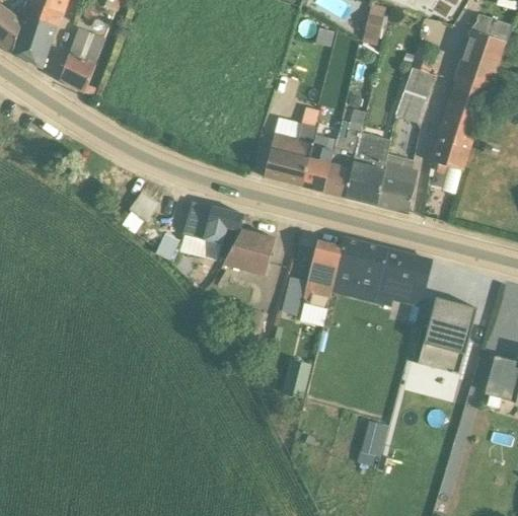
[(28,0),(24,15),(58,24),(66,0),(28,0)]
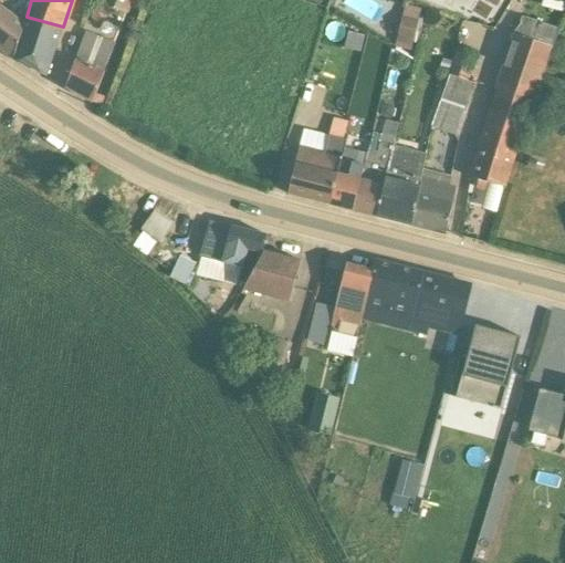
[(98,0),(127,12),(132,0),(98,0)]
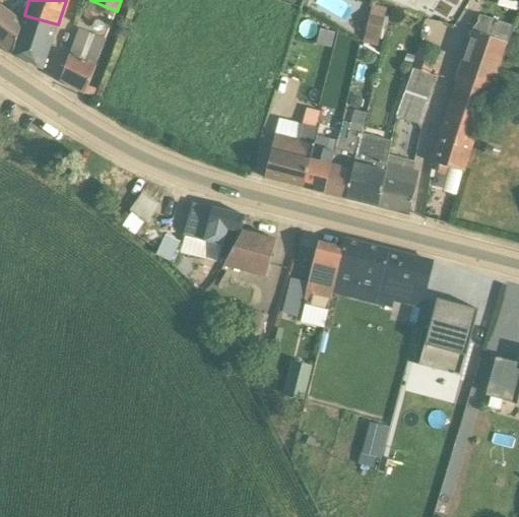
[(0,42),(12,51),(43,68),(58,24),(24,15),(23,17),(0,2),(0,42)]
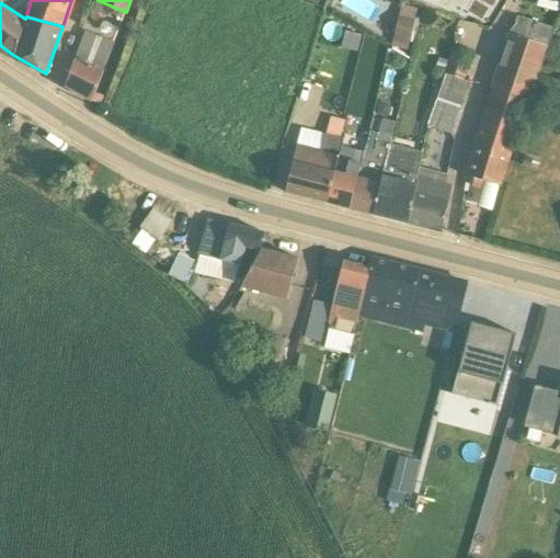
[(101,4),(88,11),(93,22),(106,15),(101,4)]
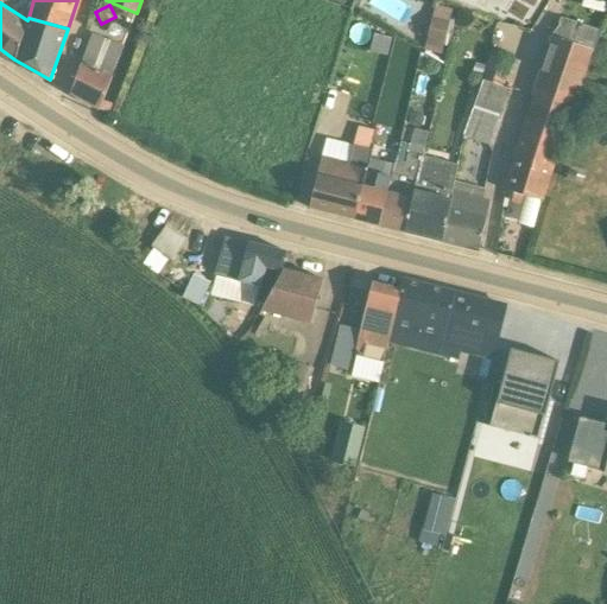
[(450,10),(434,5),(424,49),(441,52),(443,42),(448,43),(454,20),(449,19),(450,10)]
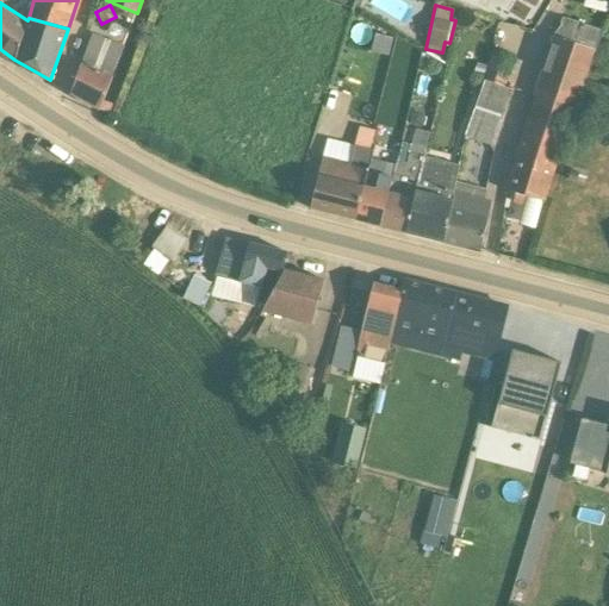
[(575,110),(601,27),(597,26),(561,16),(554,37),(552,37),(533,97),(575,110)]
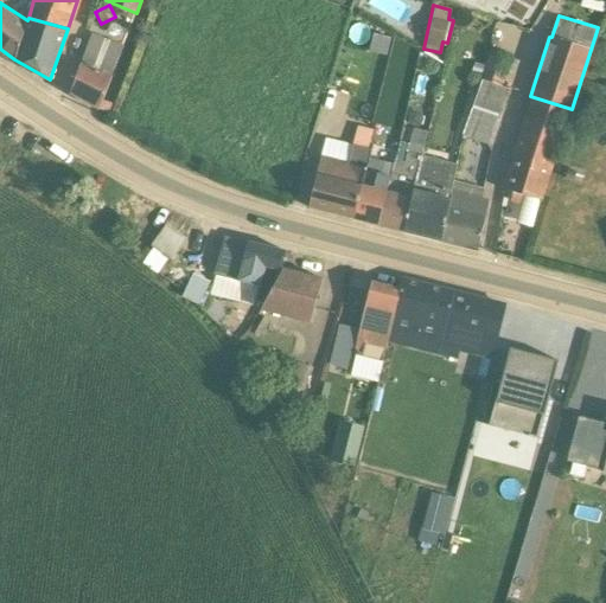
[(100,108),(122,45),(91,32),(70,91),(100,108)]
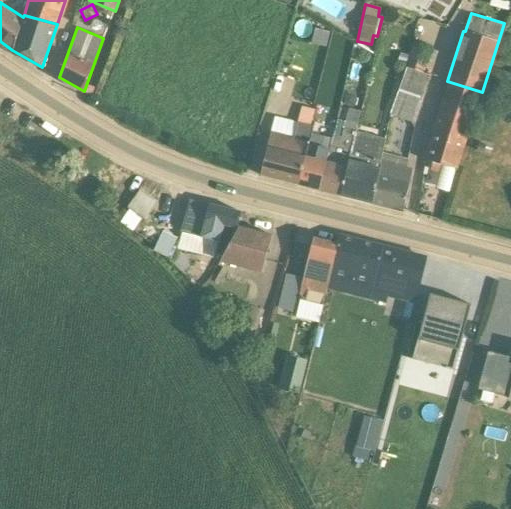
[(411,45),(405,66),(423,72),(430,49),(411,45)]
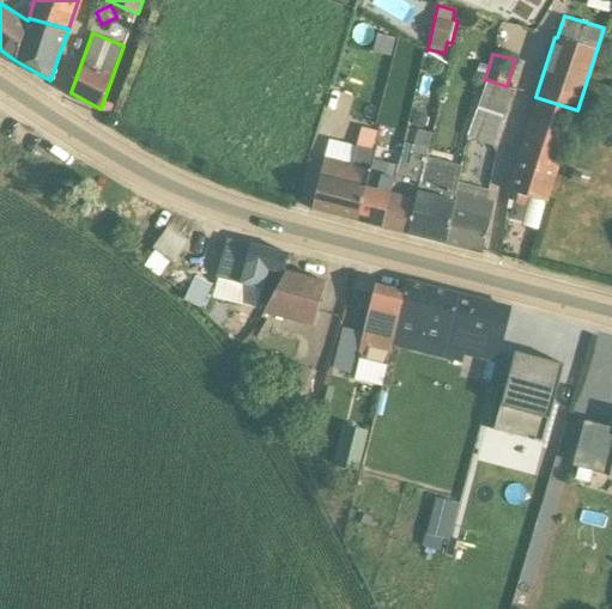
[(511,87),(485,79),(466,135),(494,145),(511,87)]
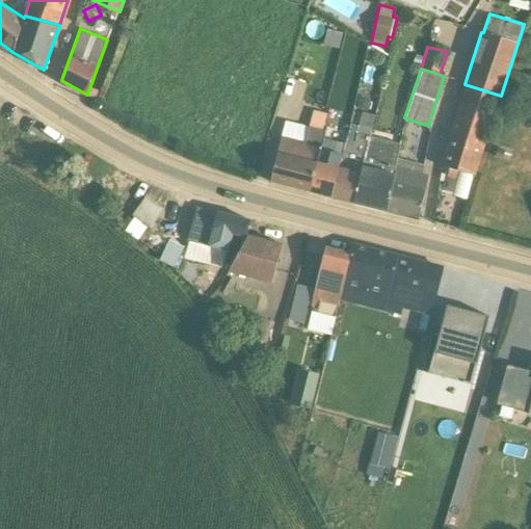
[(511,69),(507,79),(530,86),(530,73),(529,74),(511,69)]
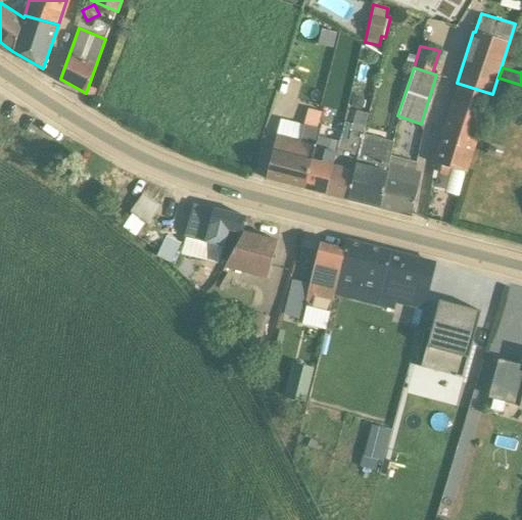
[(468,172),(492,94),(457,83),(432,161),(441,166),(439,173),(454,178),(458,169),(468,172)]
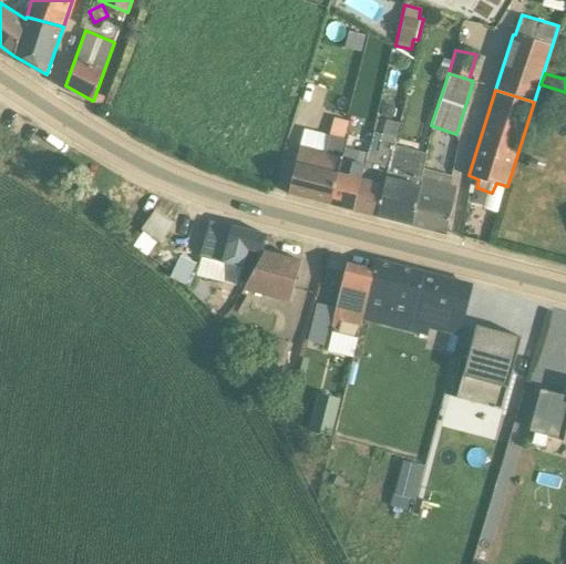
[(305,127),(288,192),(330,203),(345,144),(351,121),(333,116),(329,133),(305,127)]
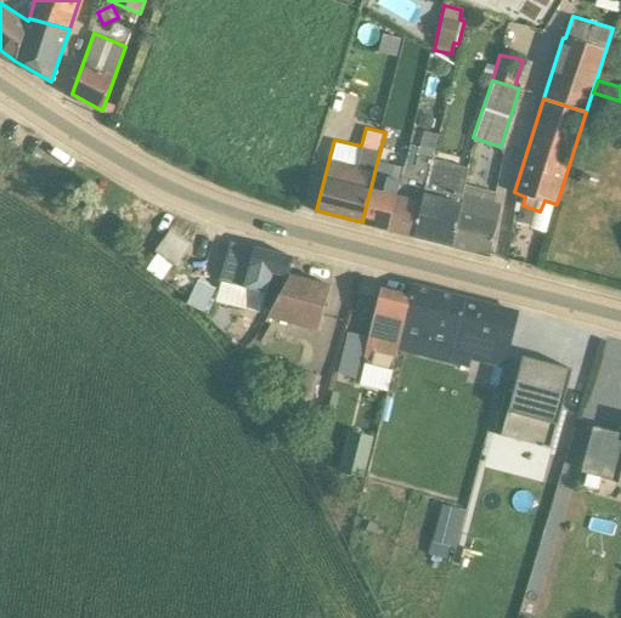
[(433,158),(435,147),(410,141),(404,165),(388,228),(415,236),(433,158)]
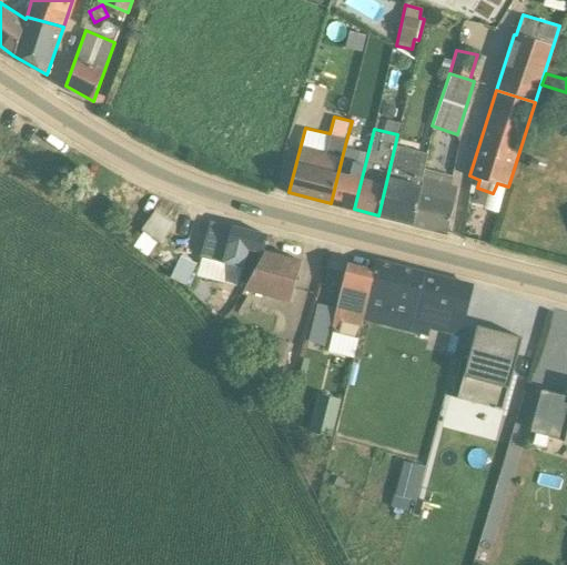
[(331,203),(354,209),(368,151),(345,144),(331,203)]
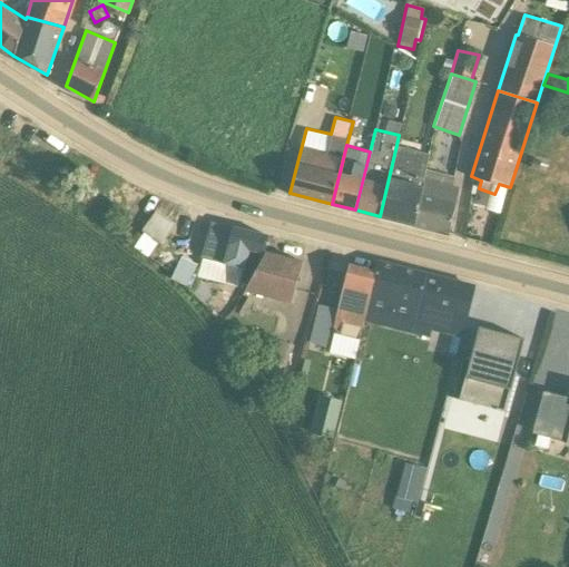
[(428,153),(396,145),(380,216),(414,225),(425,168),(428,153)]
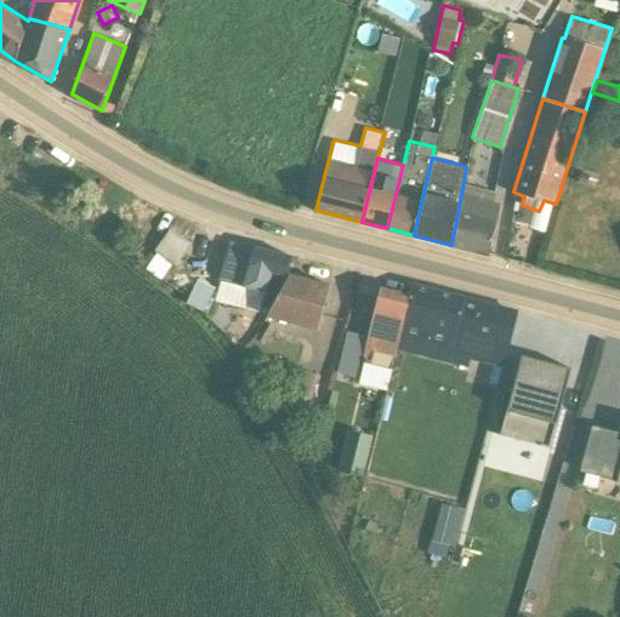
[(451,245),(489,255),(500,204),(493,201),(495,192),(490,189),(489,192),(483,192),(483,190),(488,189),(464,183),(451,245)]
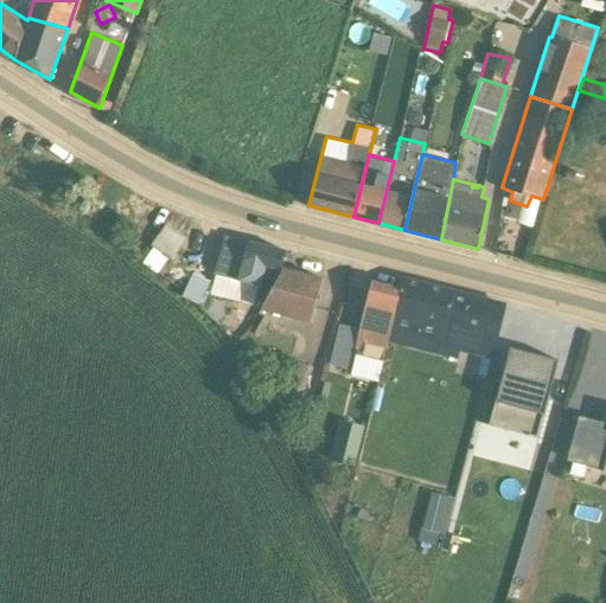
[(165,224),(151,245),(171,258),(186,237),(165,224)]
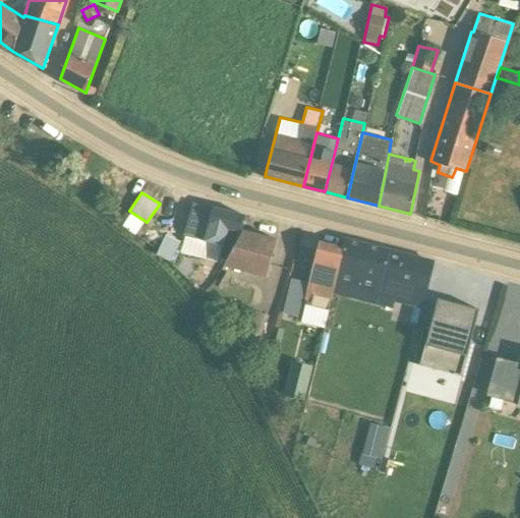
[(186,235),(182,252),(217,262),(219,256),(226,259),(241,232),(242,229),(245,215),(204,205),(203,210),(192,207),(185,235),(186,235)]
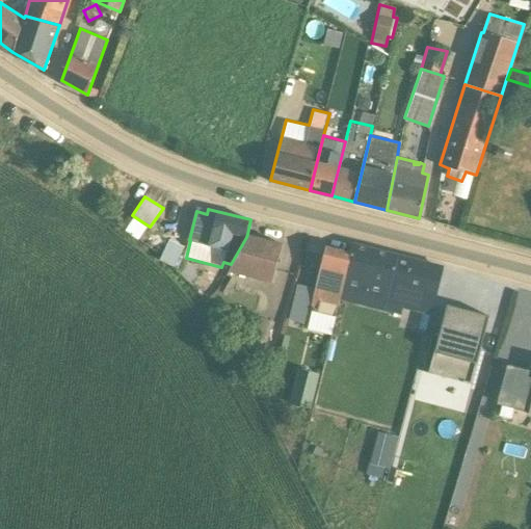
[(227,271),(271,283),(282,243),(247,234),(246,237),(231,264),(227,271)]
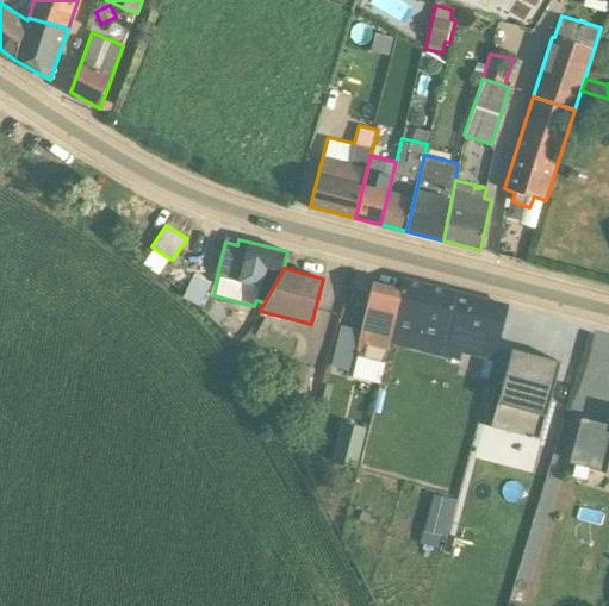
[(184,295),(202,304),(211,281),(194,274),(184,295)]
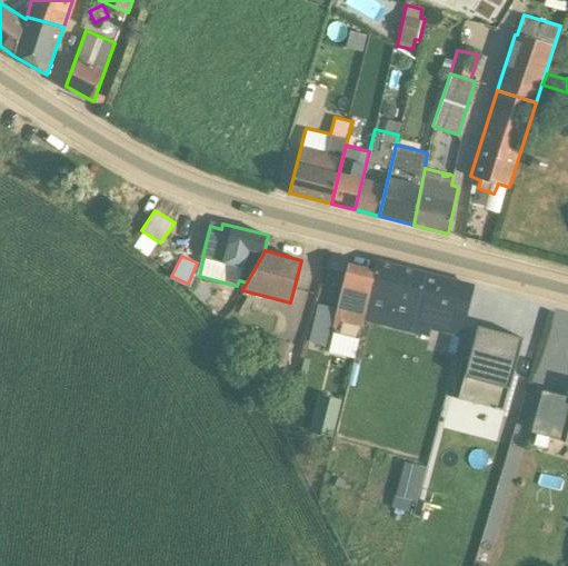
[(364,320),(411,333),(429,337),(430,329),(460,336),(474,287),(426,274),(376,261),(374,271),(364,320)]
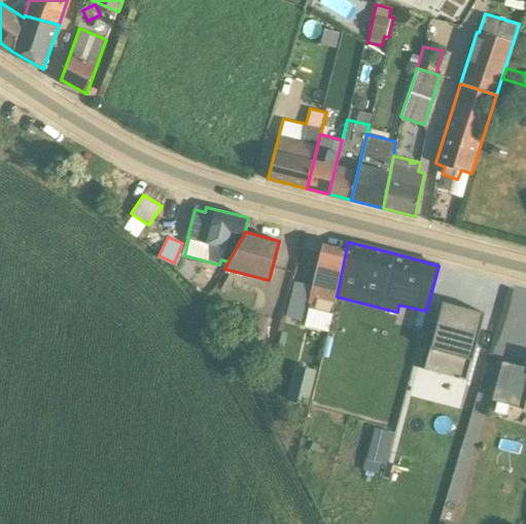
[(346,251),(323,245),(304,325),(327,332),(337,297),(346,251)]
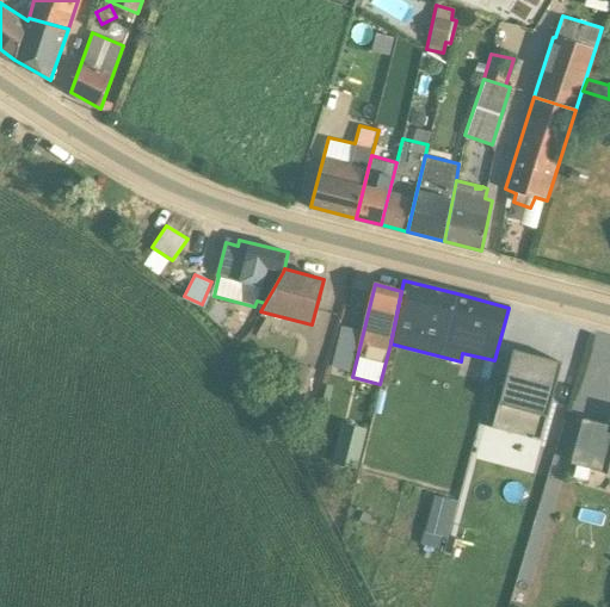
[(342,324),(332,366),(349,370),(359,329),(342,324)]
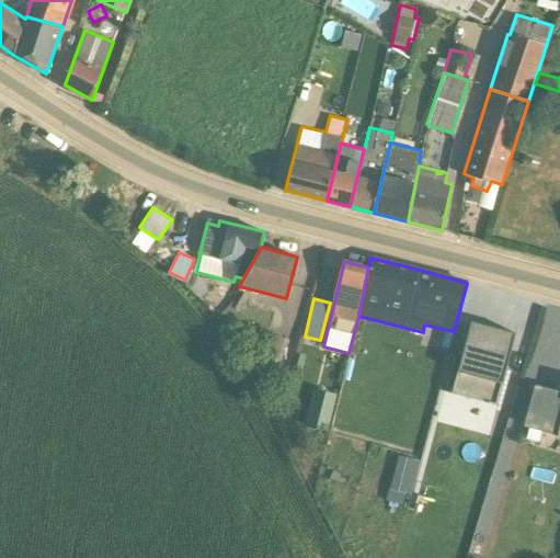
[(470,325),(453,393),(496,405),(515,332),(499,328),(498,331),(470,325)]
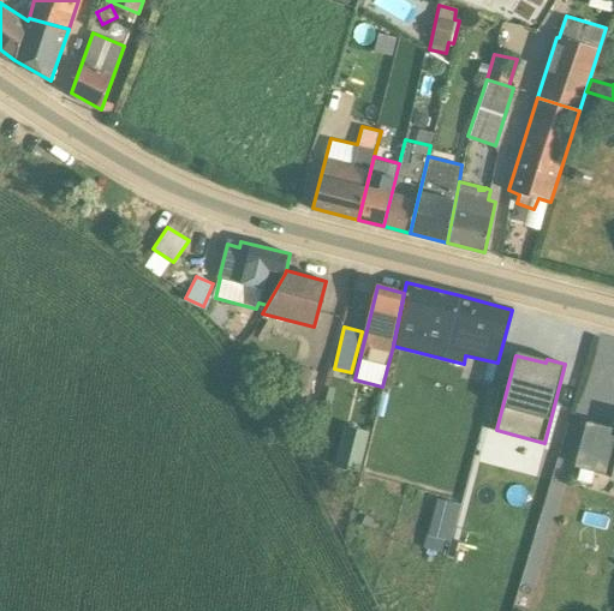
[(304,407),(316,370),(294,363),(281,401),(304,407)]
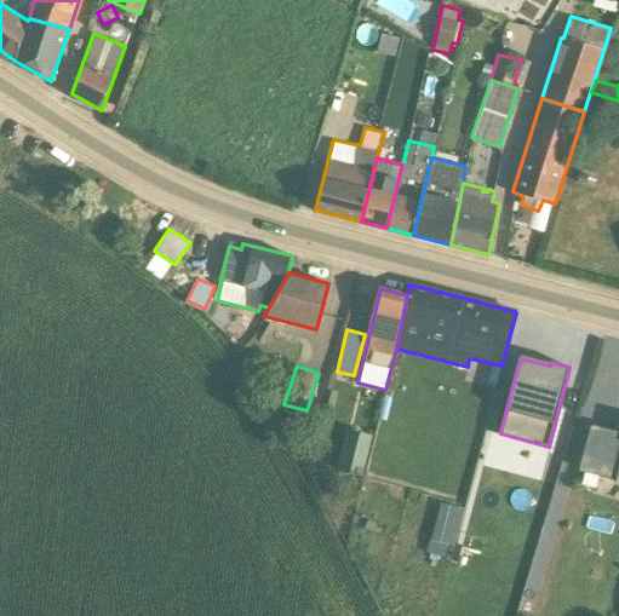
[(343,461),(367,465),(373,426),(348,422),(343,461)]
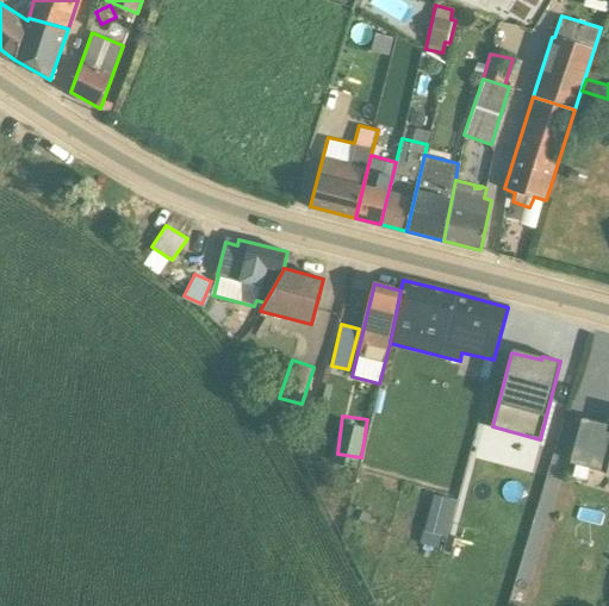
[(608,428),(584,420),(572,463),(606,472),(604,476),(608,478),(608,428)]
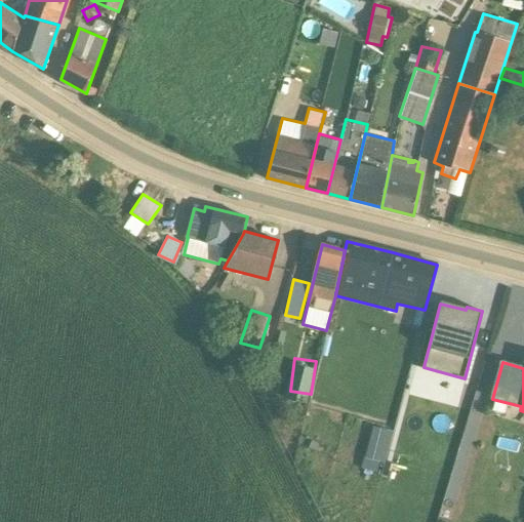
[(372,423),(368,453),(387,456),(392,426),(372,423)]
